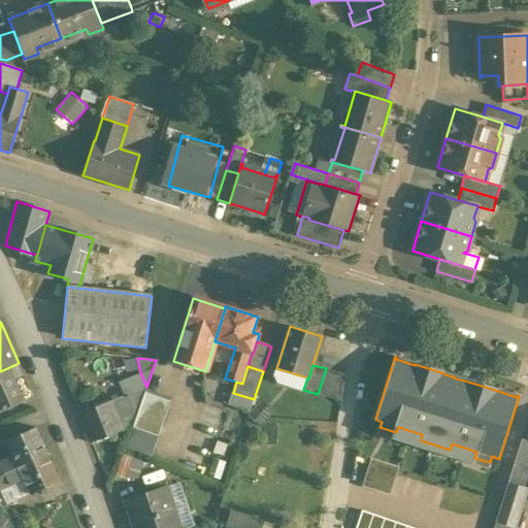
[(0,371),(0,410),(24,400),(9,367),(0,371)]
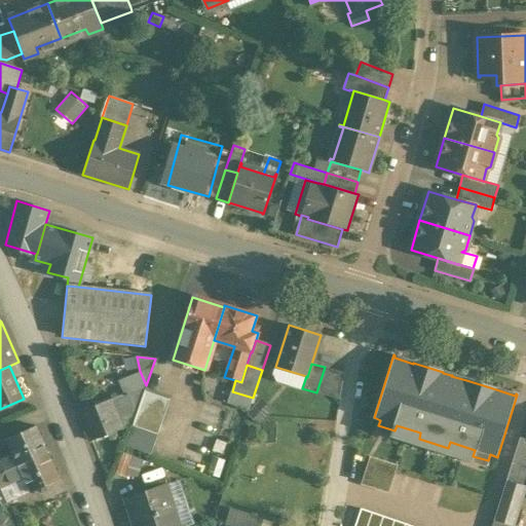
[(306,376),(275,367),(273,374),(274,380),(302,388),(306,376)]
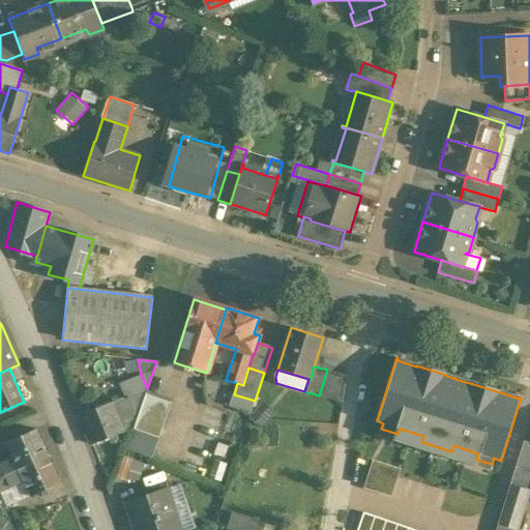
[(327,370),(319,395),(343,402),(346,376),(327,370)]
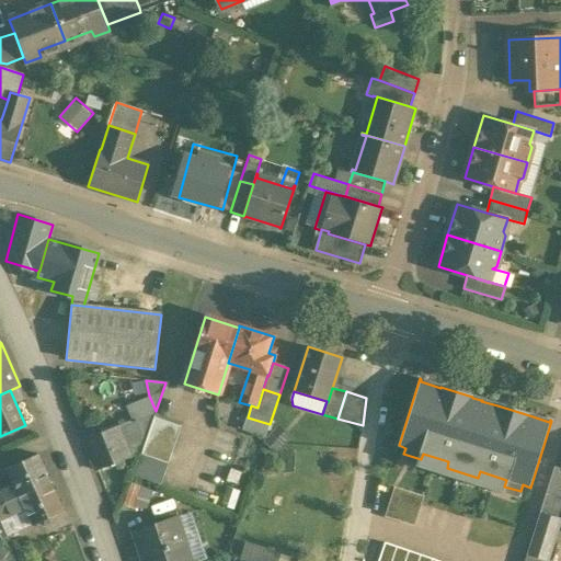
[(149,396),(126,405),(133,421),(156,411),(149,396)]
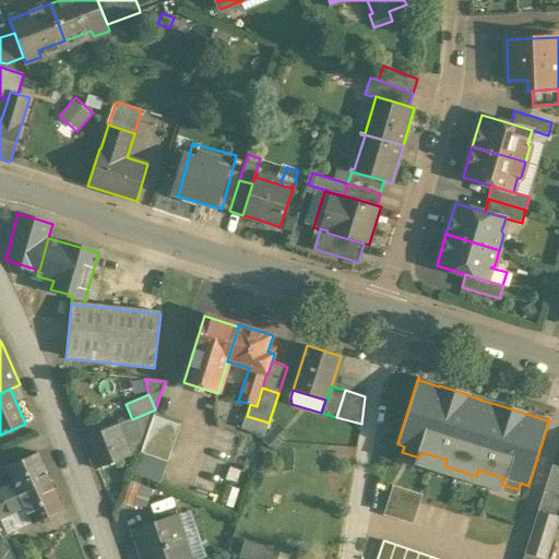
[(132,419),(120,425),(131,455),(140,452),(155,411),(155,409),(132,419)]
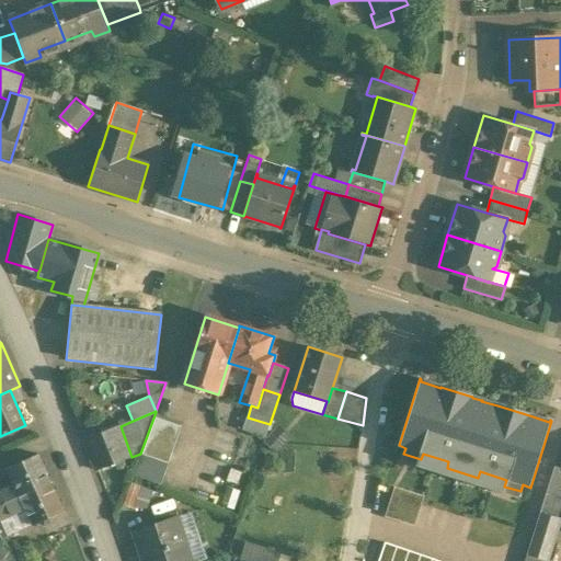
[(181,426),(155,418),(141,455),(169,464),(181,426)]
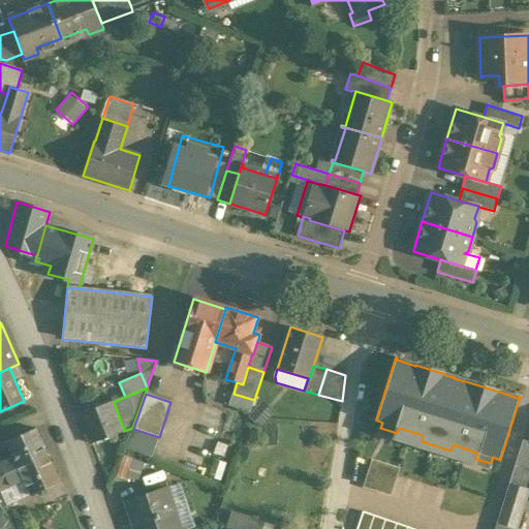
[(114,402),(79,414),(90,443),(124,431),(114,402)]
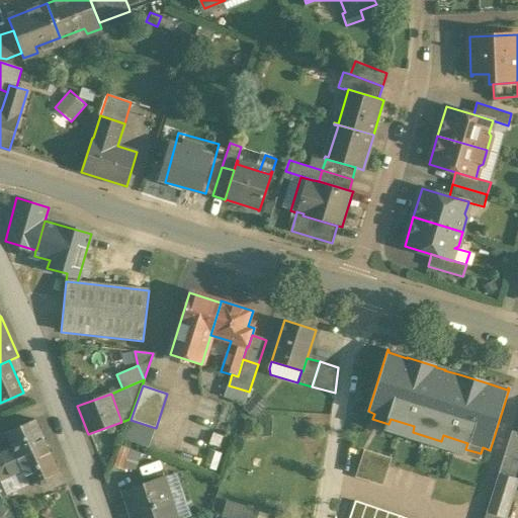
[(36,419),(6,432),(13,448),(0,454),(0,467),(48,445),(36,419)]
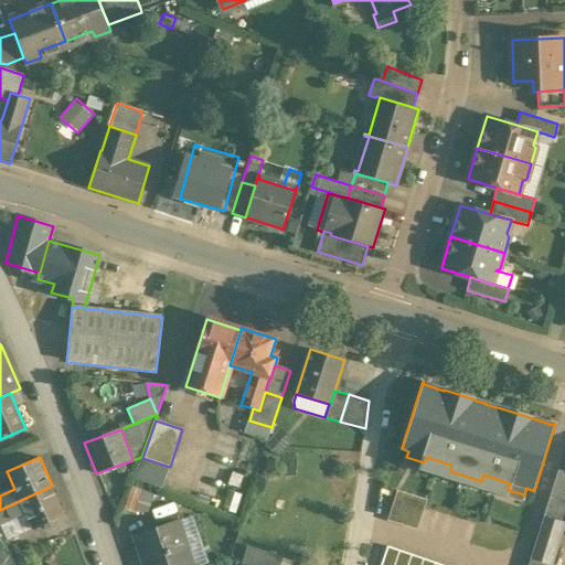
[(564,473),(558,472),(550,499),(564,503),(564,473)]
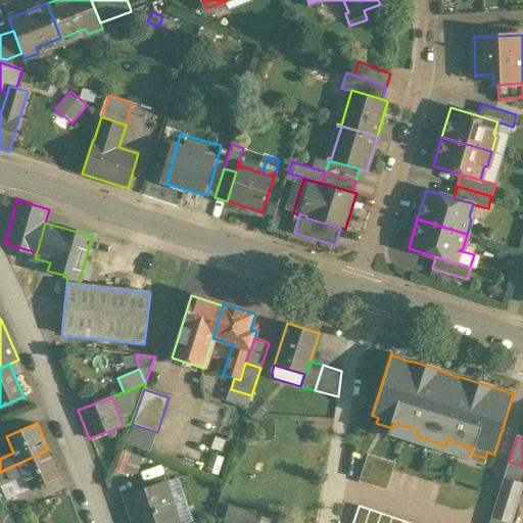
[(48,449),(0,472),(0,486),(25,475),(32,489),(60,476),(48,449)]
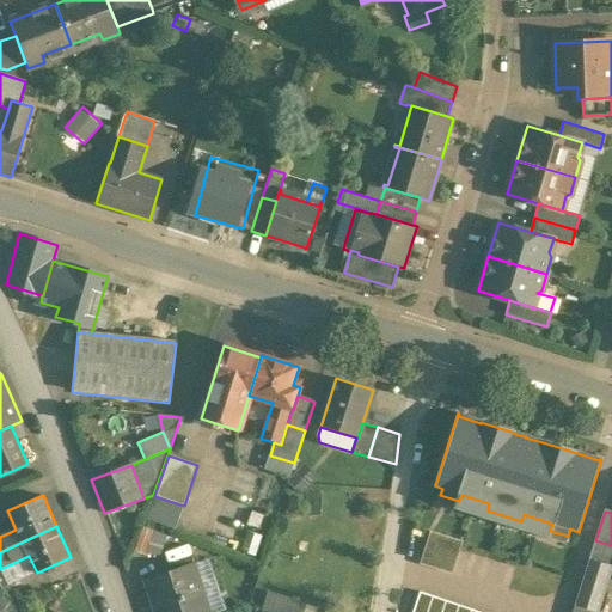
[(144,527),(135,551),(147,556),(148,555),(155,531),(144,527)]
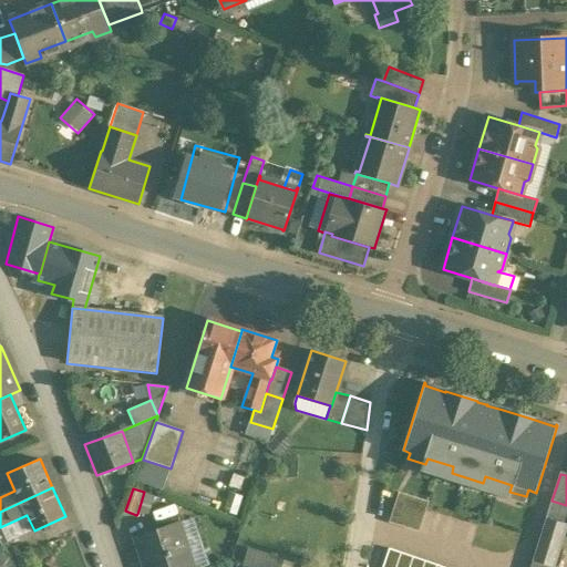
[(154,495),(144,492),(137,514),(147,514),(154,495)]
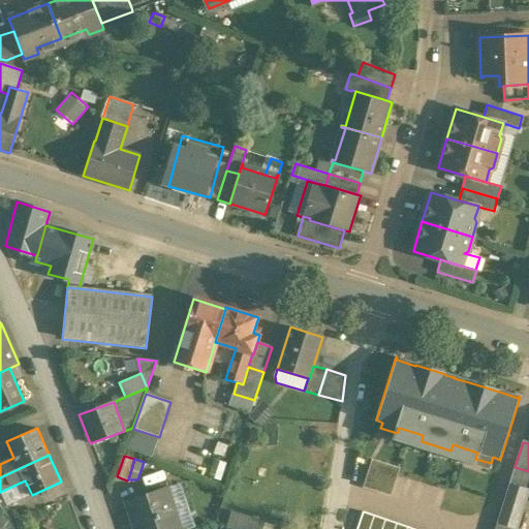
[(374,462),(366,486),(390,494),(398,470),(374,462)]
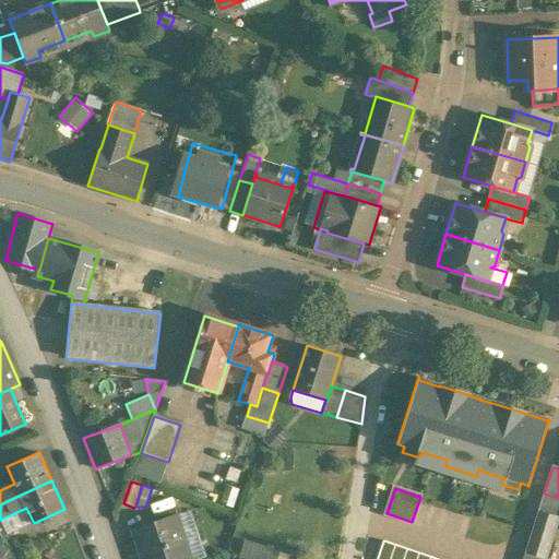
[(558,500),(558,498),(544,494),(538,512),(554,516),(558,500)]
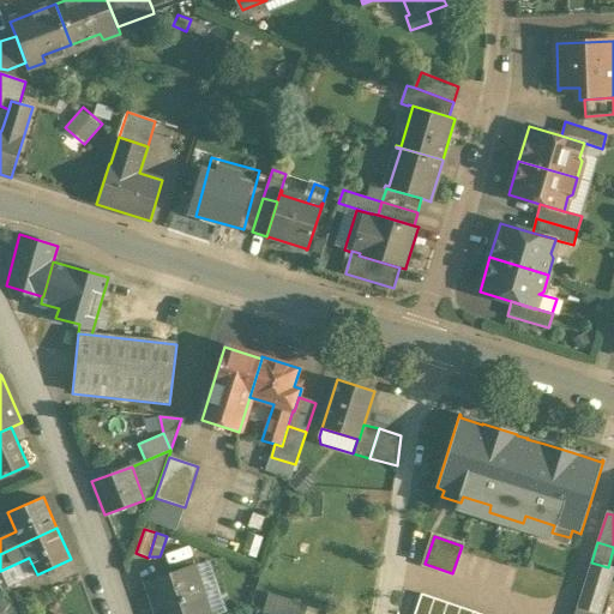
[(29,558),(0,571),(0,587),(2,591),(37,575),(29,558)]
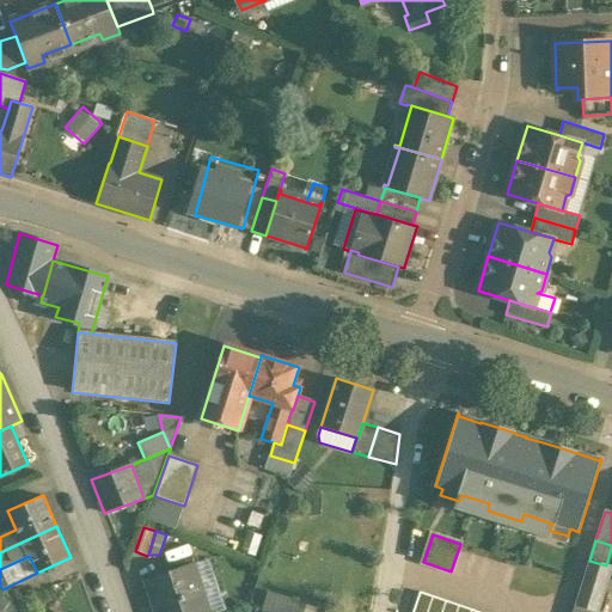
[(193,564),(208,611),(218,611),(224,611),(207,561),(193,564)]
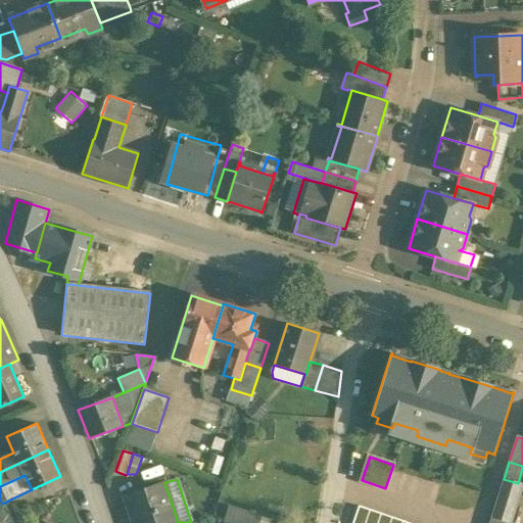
[(522,484),(518,483),(504,479),(489,522),(511,522),(522,486),(522,484)]
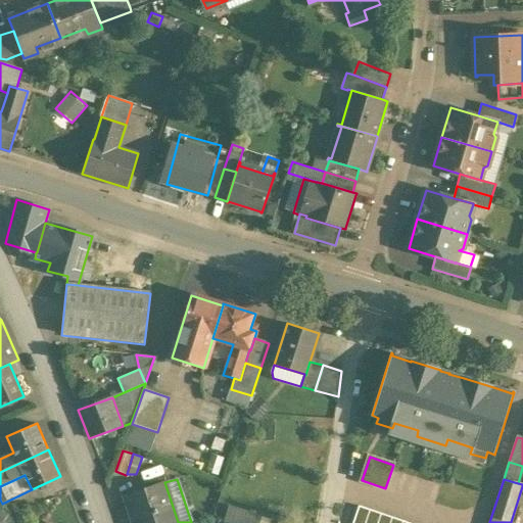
[(178,522),(164,482),(125,496),(134,522),(178,522)]
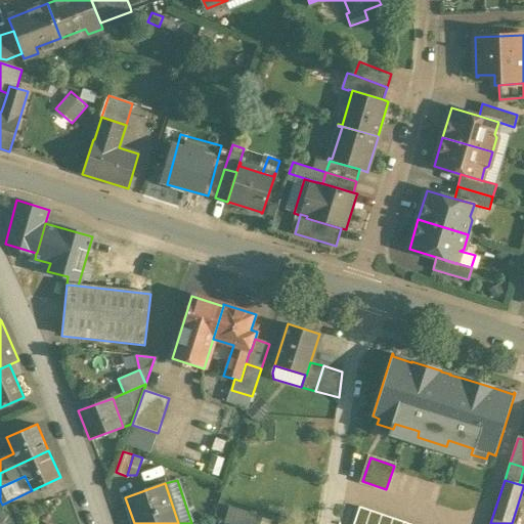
[(259,523),(262,517),(229,507),(224,523),(259,523)]
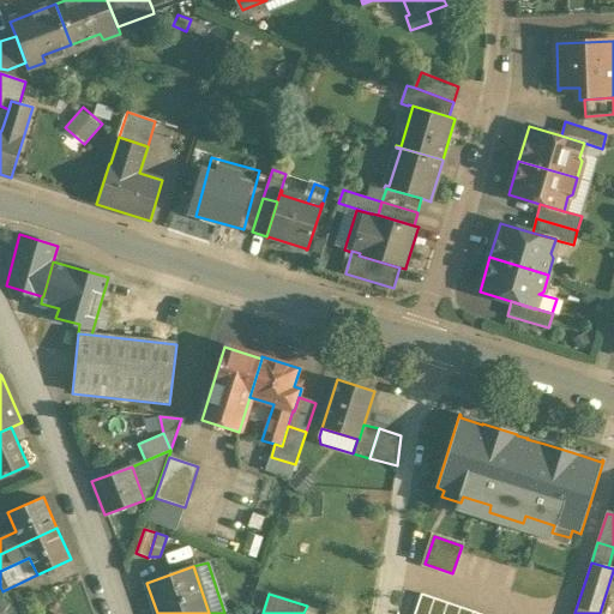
[(422,594),(414,613),(429,613),(435,599),(422,594)]
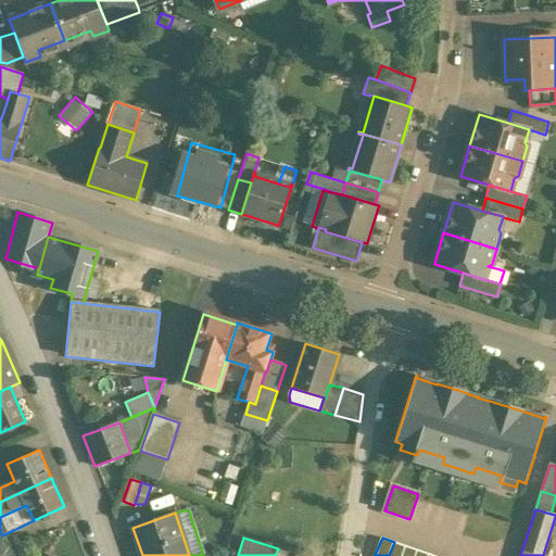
[(0,545),(0,555),(14,555),(19,553),(4,541),(0,545)]
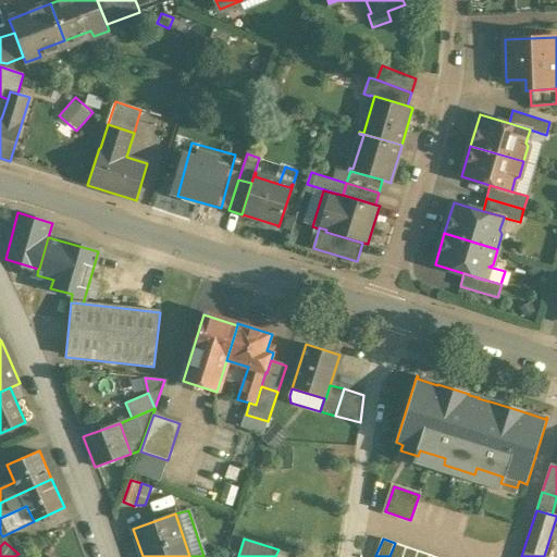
[(395,543),(390,556),(403,556),(407,547),(395,543)]
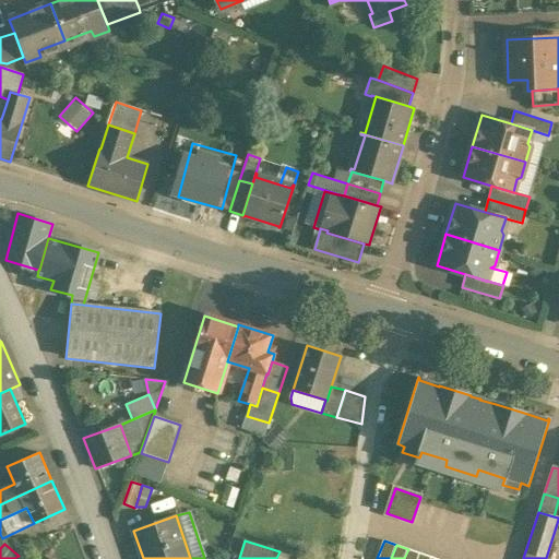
[(408,549),(404,558),(417,558),(419,552),(408,549)]
